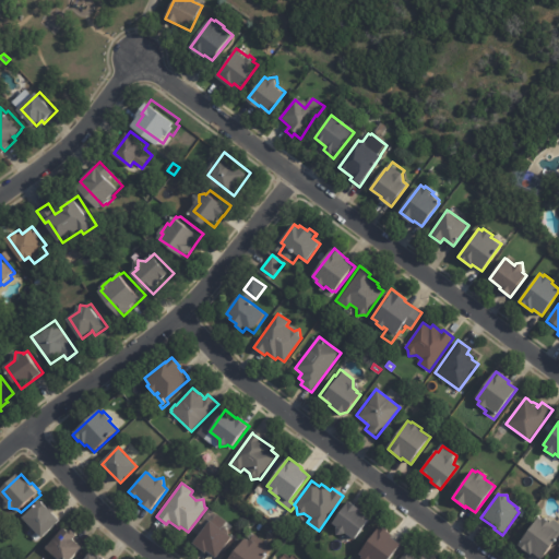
[(55,509),(66,520),(48,537),(42,531),(37,535),(28,525),(33,522),(28,518),(46,500),(55,509)]
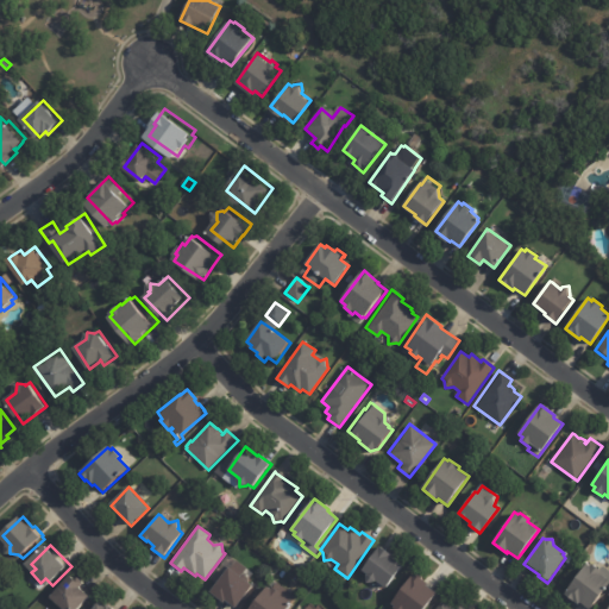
[(381,548),(391,557),(390,558),(402,566),(385,590),(376,583),(375,583),(368,584),(366,577),(366,576),(360,571),(378,547),(381,548)]
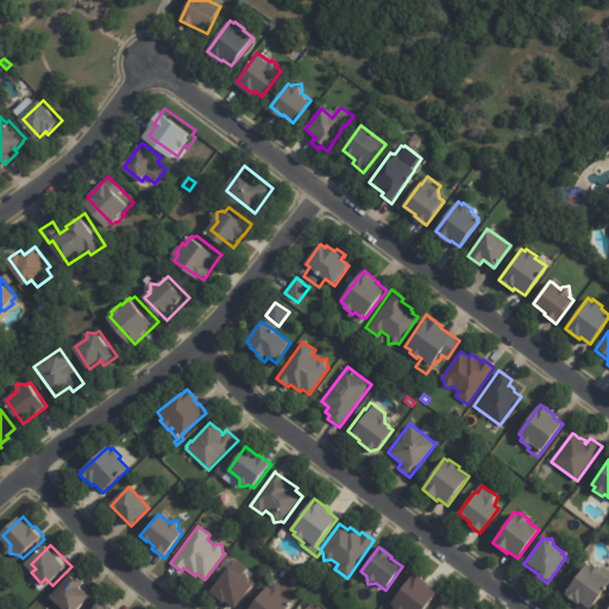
[(608,584),(594,607),(591,608),(588,608),(582,603),(579,607),(565,595),(588,564),(591,567),(594,566),(602,572),(606,569),(608,571),(608,584)]
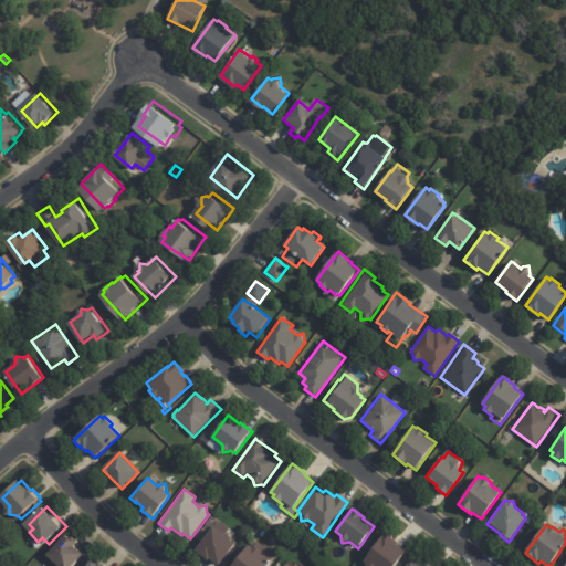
[(219,565),(210,558),(208,561),(196,551),(212,527),(234,544),(219,565)]
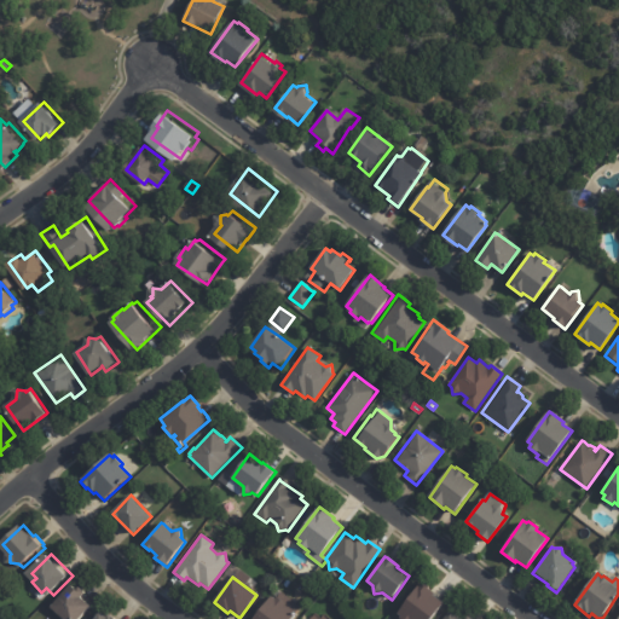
[(87,589),(91,591),(85,597),(94,606),(82,618),(68,618),(55,606),(75,583),(81,589),(84,585),(87,589)]
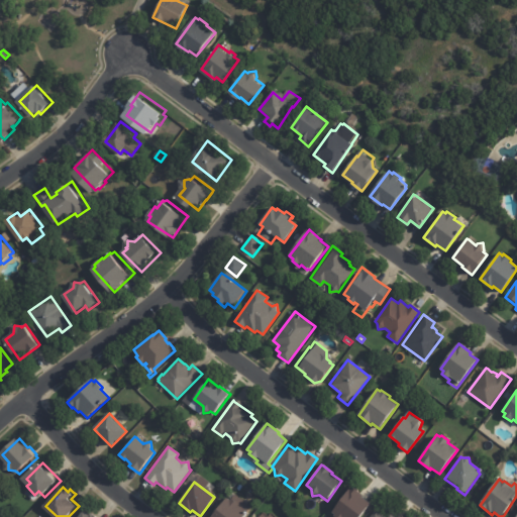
[(362,494),(365,496),(364,498),(372,504),(360,516),(335,516),(336,516),(331,512),(333,508),(334,509),(350,488),(353,491),(354,489),(359,493),(359,492),(362,494)]
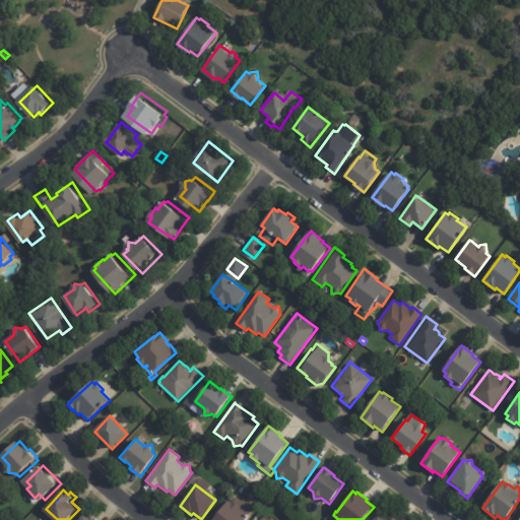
[(252,510),(254,512),(250,517),(249,516),(245,519),(213,519),(229,502),(231,504),(233,502),(235,504),(238,499),(252,510)]
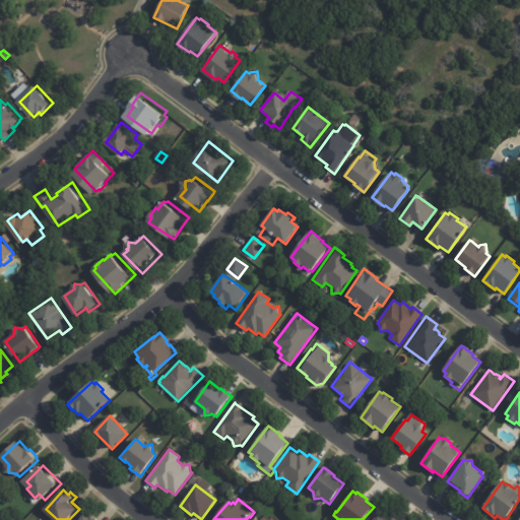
All buildings are outlined.
